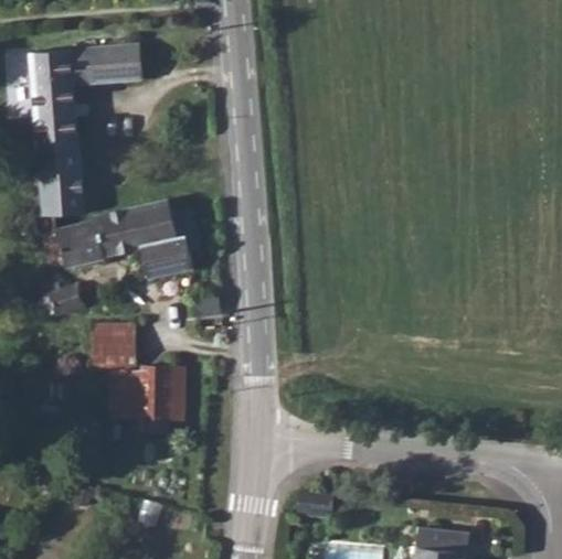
[(34,150),(75,149),(71,87),(145,81),(144,66),(161,64),(158,42),(89,46),(65,49),(64,40),(46,41),(46,53),(25,55),(34,150)]
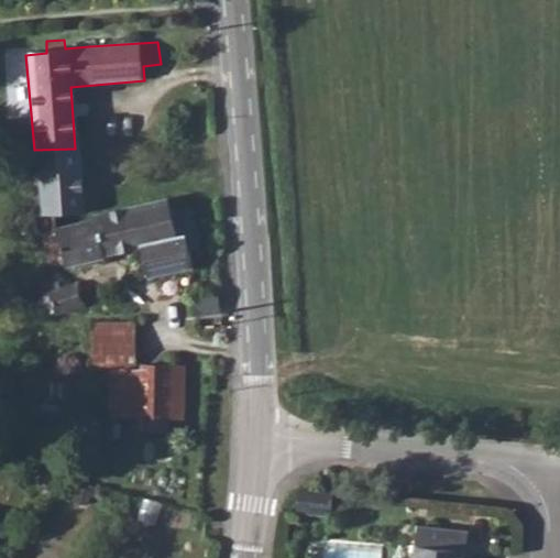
[(42,218),(80,214),(75,151),(75,149),(34,150),(36,167),(42,218)]
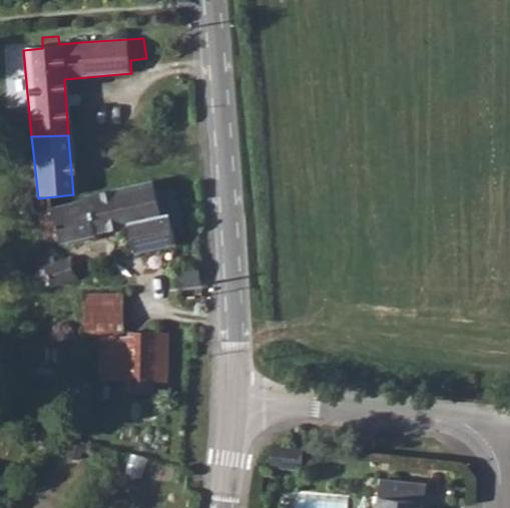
[(74,201),(73,194),(38,198),(29,199),(30,216),(54,213),(60,242),(122,226),(127,258),(174,246),(170,233),(181,229),(170,187),(157,190),(153,178),(87,194),(89,200),(74,201)]
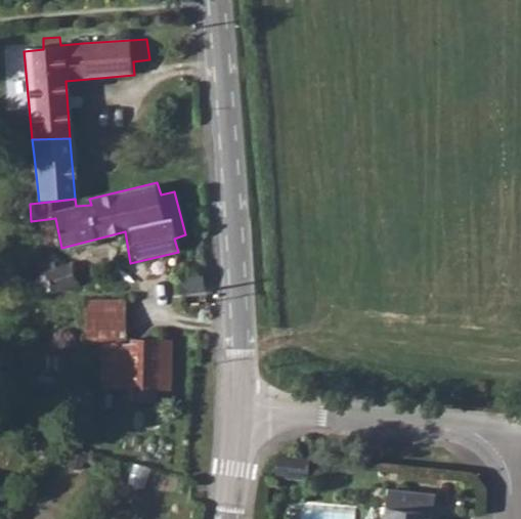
[(34,300),(34,302),(77,287),(68,265),(55,268),(52,259),(34,264),(37,276),(28,284),(27,289),(34,300)]
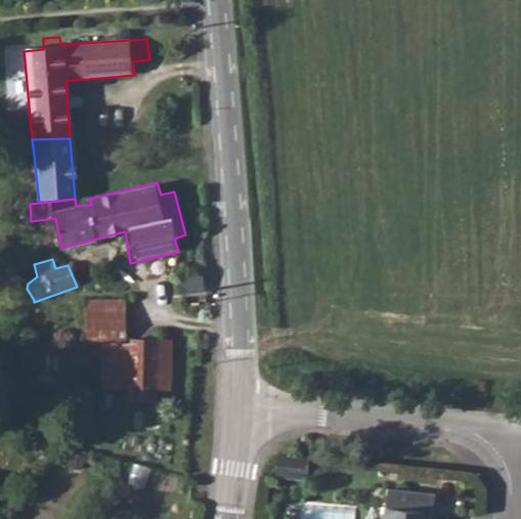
[(206,297),(204,280),(180,283),(181,300),(206,297)]
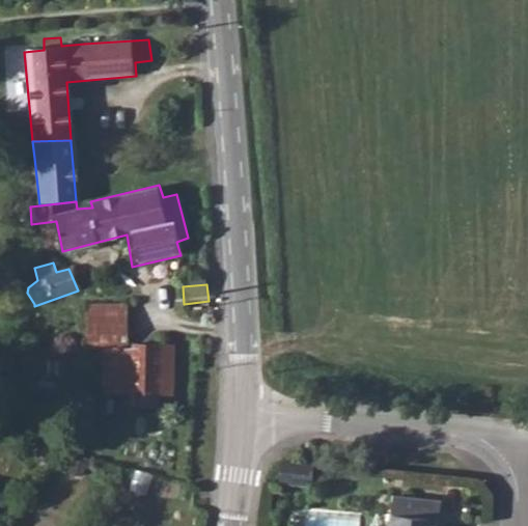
[(173,389),(174,337),(123,336),(124,297),(86,296),(84,343),(102,343),(101,388),(173,389)]
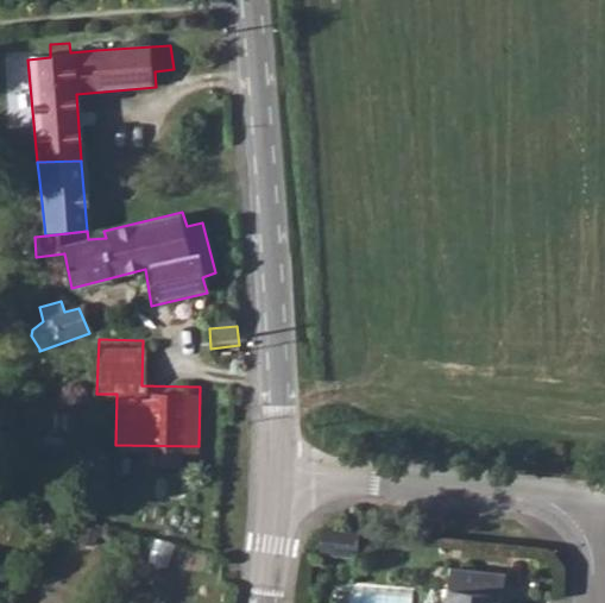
[(357,527),(321,523),(319,547),(354,551),(357,527)]
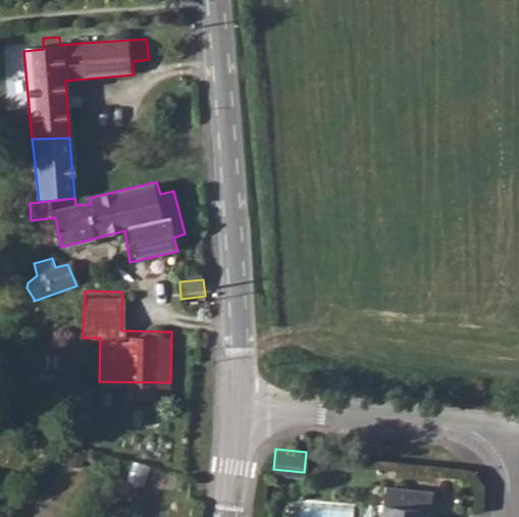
[(426,516),(429,499),(381,496),(379,516),(426,516)]
